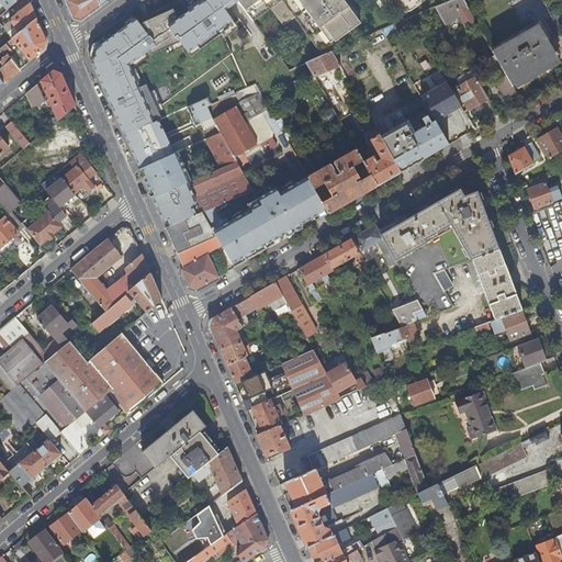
[(0,0),(0,3),(2,2),(8,9),(19,0),(0,0)]
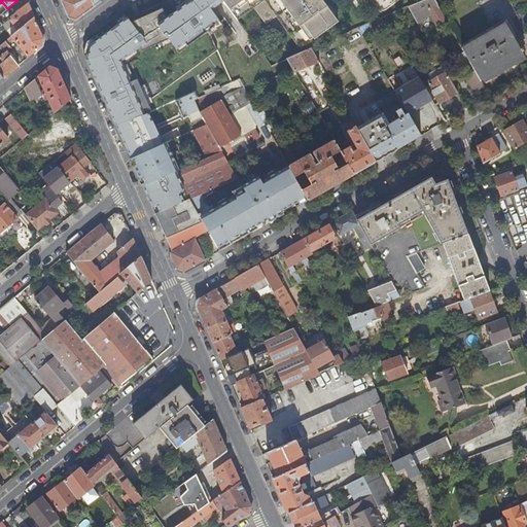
[(76,20),(101,1),(100,0),(61,0),(63,4),(69,19),(76,20)]
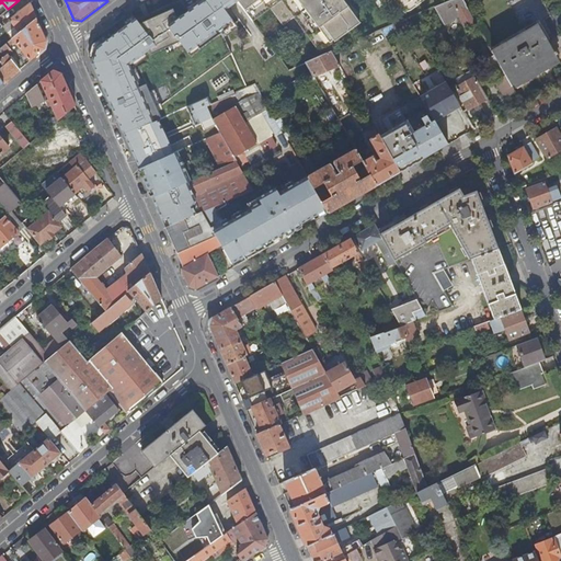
[(224,11),(237,0),(204,0),(176,21),(167,29),(175,42),(187,57),(232,23),(224,11)]
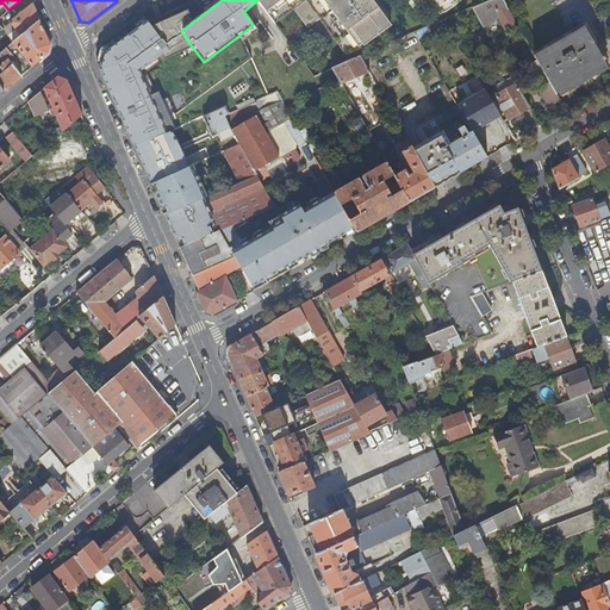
[(257,0),(261,5),(273,20),(292,7),(309,29),(324,31),(328,27),(306,0),(257,0)]
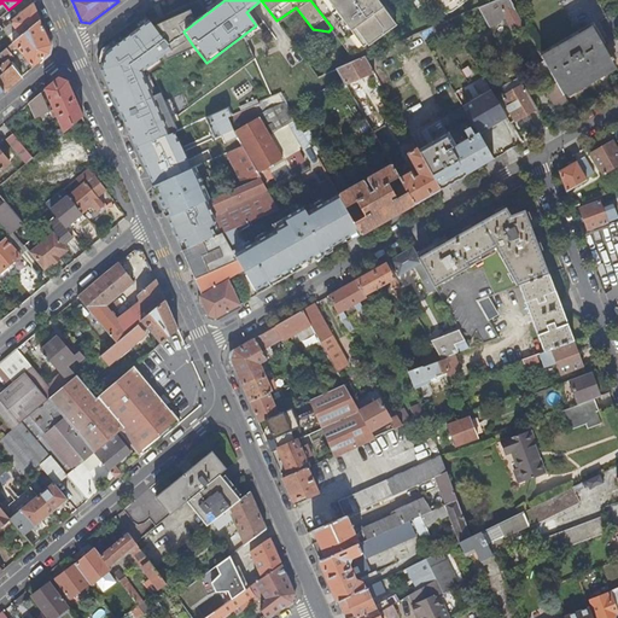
[(359,0),(310,0),(332,28),(350,52),(365,46),(385,33),(383,28),(378,24),(375,21),(359,0)]
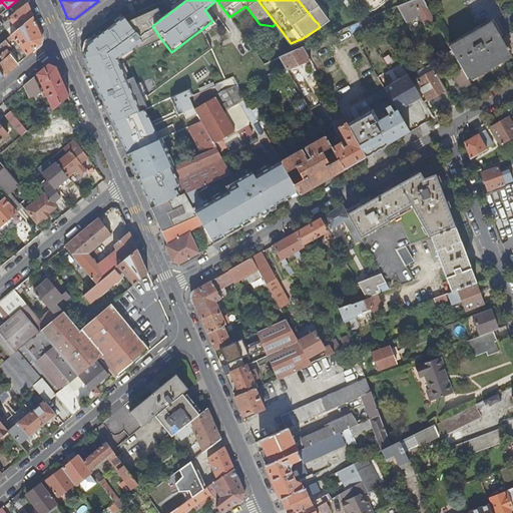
[(314,20),(318,23),(320,27),(330,20),(326,14),(330,12),(323,2),(321,0),(298,0),(312,17),(314,20)]
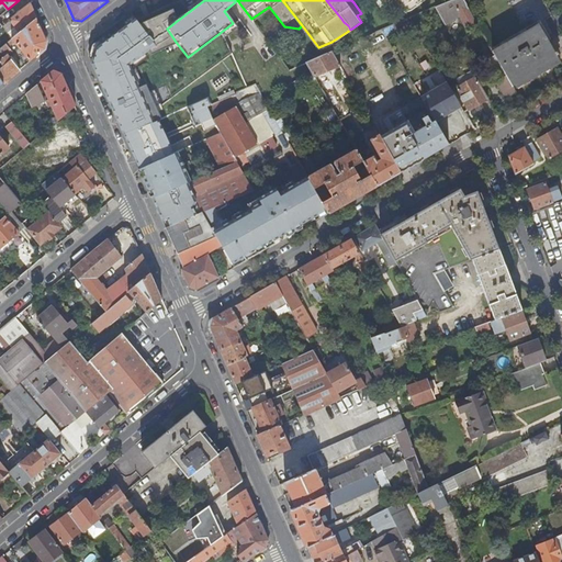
[(377,0),(375,1),(380,7),(389,0),(396,0),(405,13),(413,9),(419,4),(425,0),(377,0)]
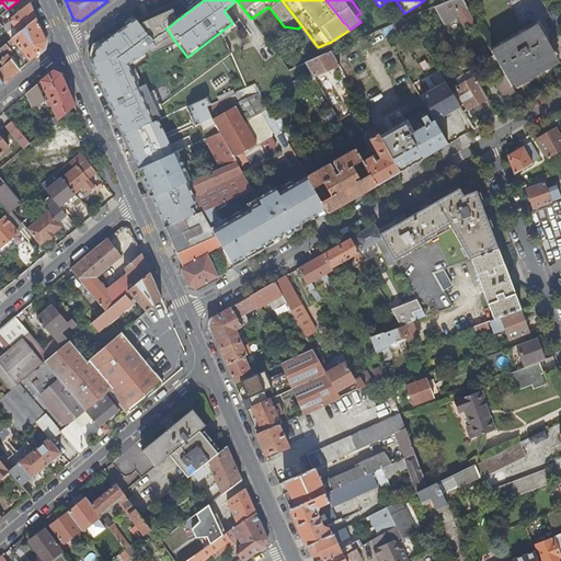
[(449,0),(435,7),(445,24),(458,15),(465,27),(476,22),(462,0),(449,0)]
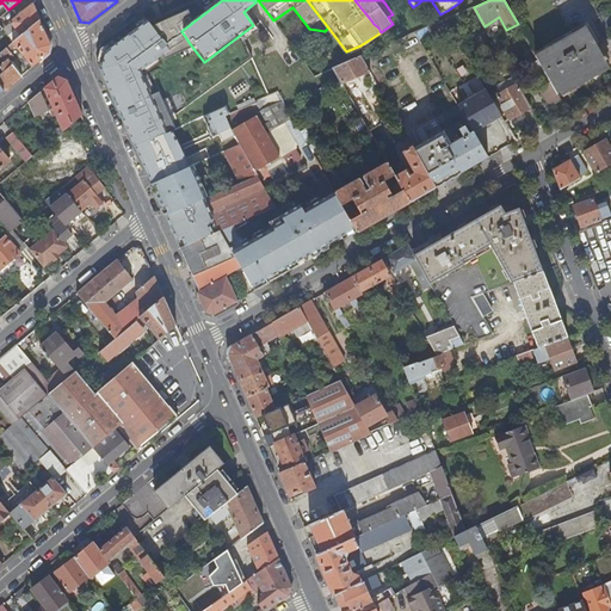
[(41,20),(34,5),(12,22),(18,30),(11,36),(16,42),(41,20)]
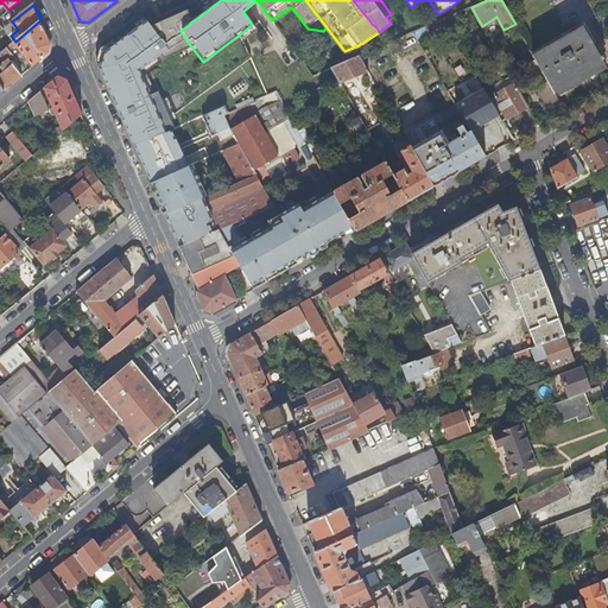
[(187,11),(150,27),(168,51),(160,56),(162,59),(190,45),(181,31),(191,23),(187,11)]
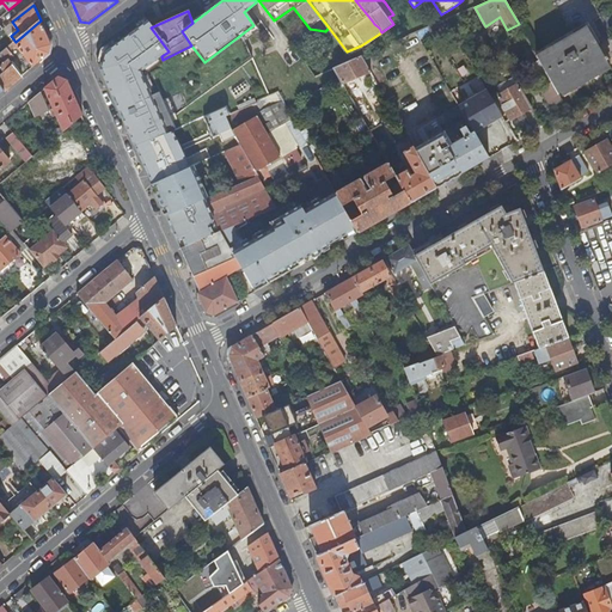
[(601,20),(609,35),(611,34),(611,26),(609,17),(601,20)]
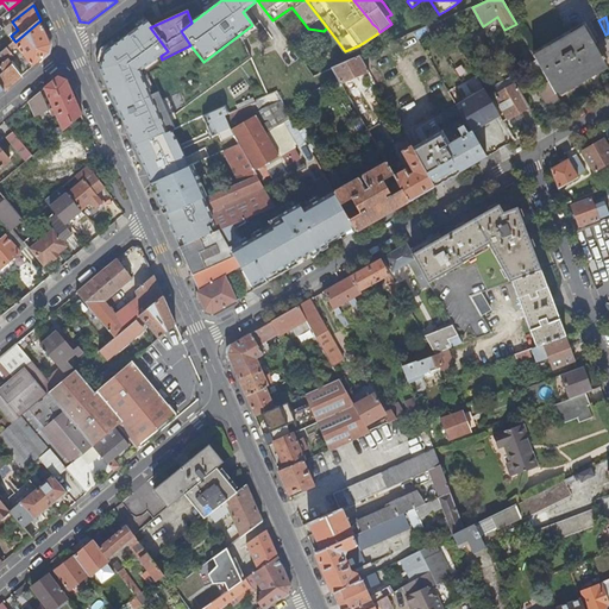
[(41,20),(16,42),(0,54),(0,67),(4,71),(0,74),(0,82),(5,90),(23,76),(8,60),(13,56),(10,51),(17,45),(33,67),(50,54),(51,45),(46,35),(41,20)]
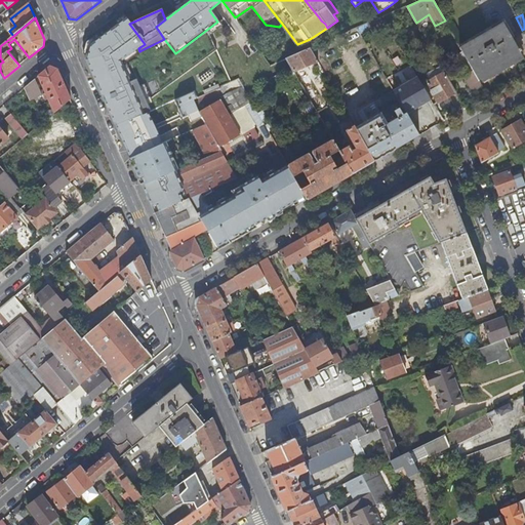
[(129,24),(125,18),(88,47),(85,59),(115,125),(140,114),(116,64),(138,48),(145,44),(129,24)]
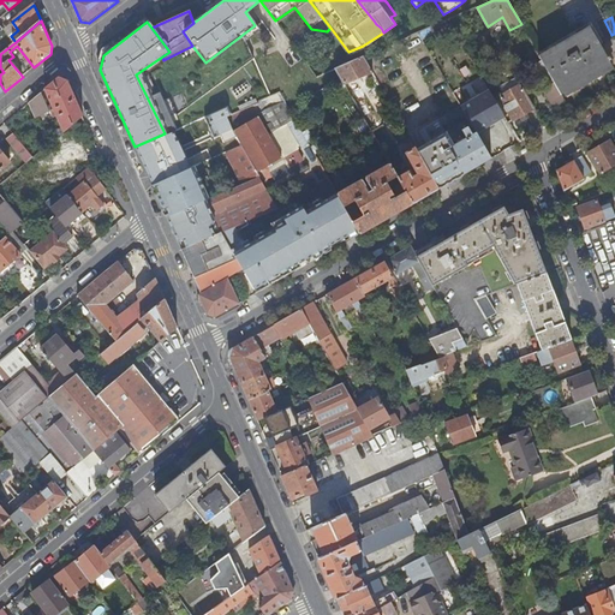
[(538,54),(554,82),(561,94),(611,65),(609,60),(611,59),(609,57),(608,58),(590,25),(538,54)]
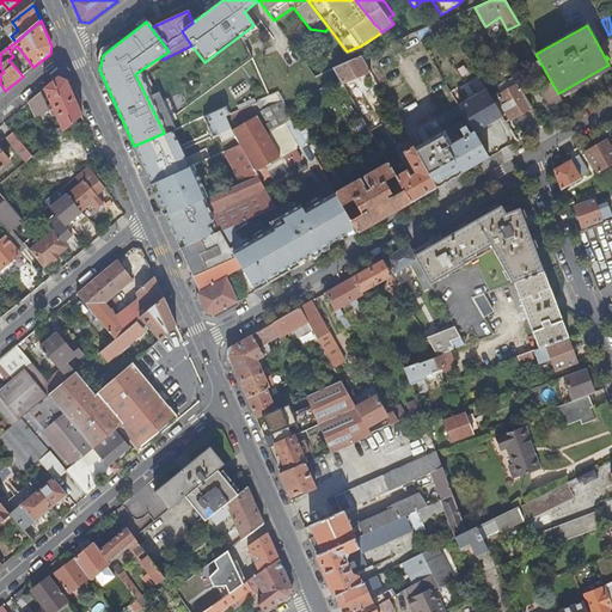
[(342,83),(371,72),(361,55),(352,59),(334,67),(338,74),(340,78),(342,83)]
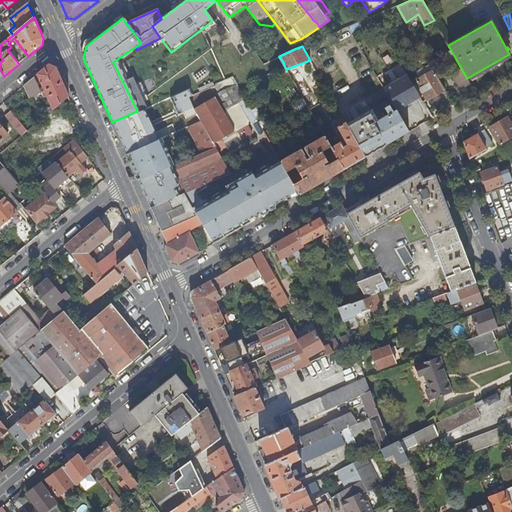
[(34,77),(24,86),(29,98),(38,94),(41,100),(47,97),(51,107),(45,109),(40,113),(44,117),(56,107),(69,96),(61,78),(56,66),(49,64),(37,74),(45,91),(41,92),(34,77)]
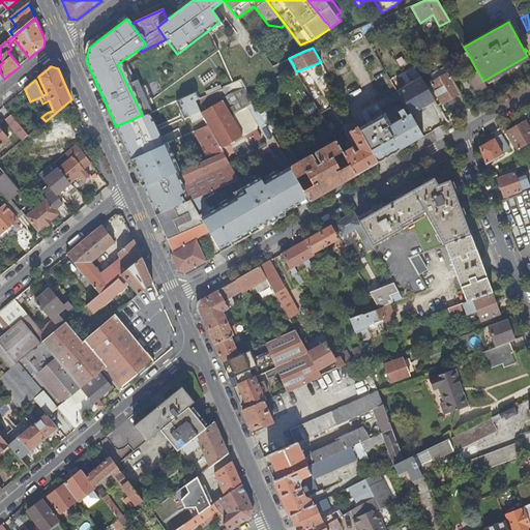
[(483,91),(488,88),(483,81),(477,70),(468,77),(475,89),(483,91)]
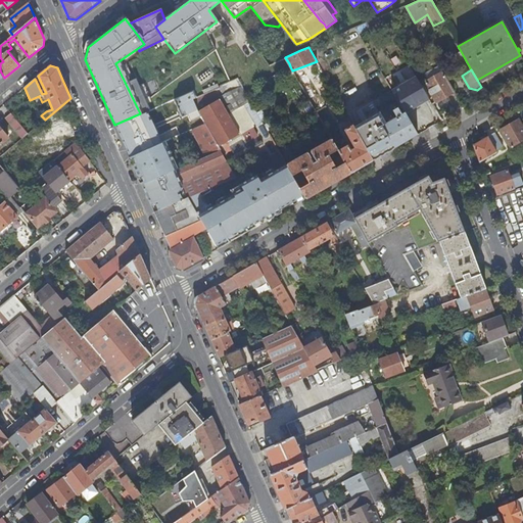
[(436,101),(454,91),(442,72),(425,82),(436,101)]
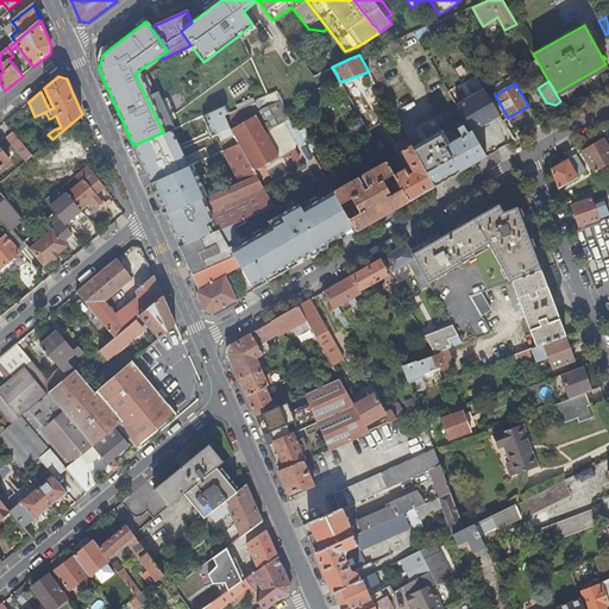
[(452,98),(459,94),(454,86),(447,90),(452,98)]
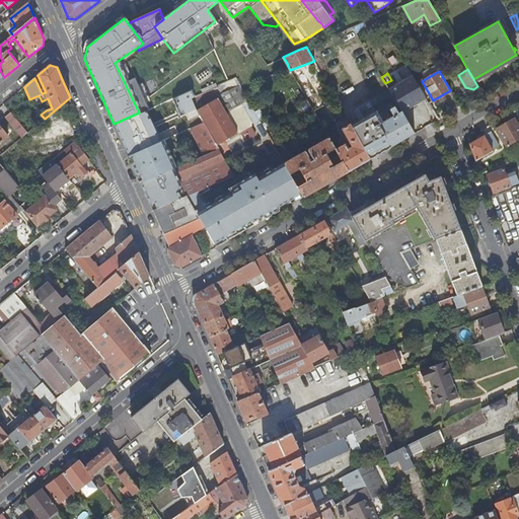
[(235,78),(212,88),(218,98),(222,105),(226,113),(237,131),(253,122),(254,123),(260,120),(243,91),(235,78)]
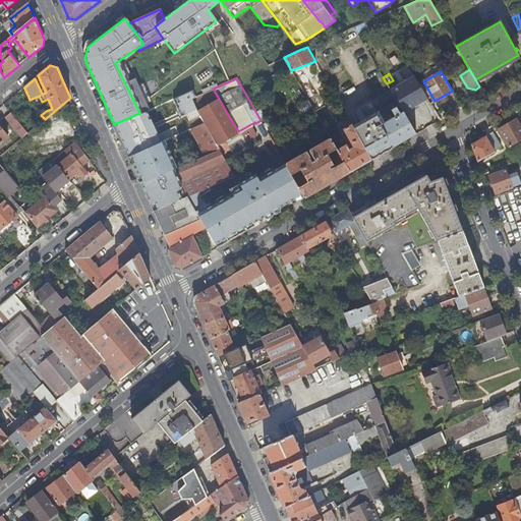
[(408,98),(422,90),(415,78),(401,87),(401,85),(398,88),(394,79),(393,80),(387,83),(403,111),(411,124),(420,119),(415,110),(411,104),(408,98)]
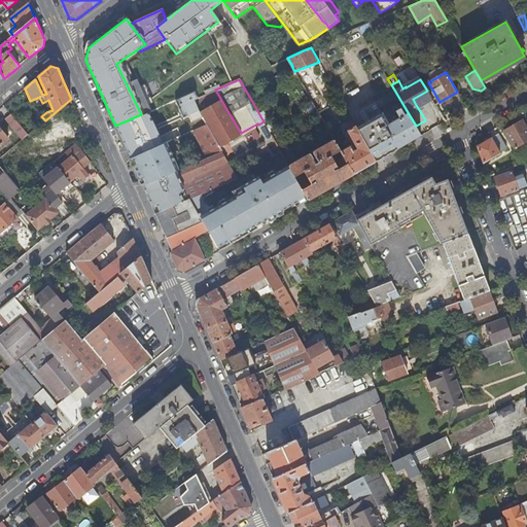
[(221,100),(215,90),(197,98),(192,100),(201,114),(206,124),(218,145),(219,145),(200,112),(221,100)]
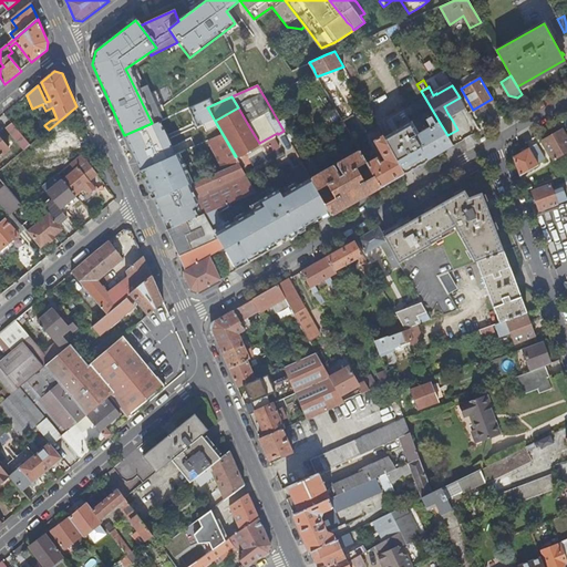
[(208,99),(193,105),(197,116),(195,121),(199,121),(202,129),(216,123),(207,107),(212,105),(208,99)]
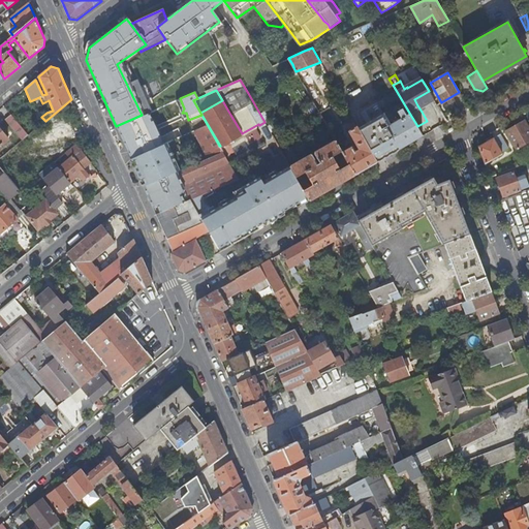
[(71,99),(58,111),(69,136),(83,125),(80,118),(71,99)]
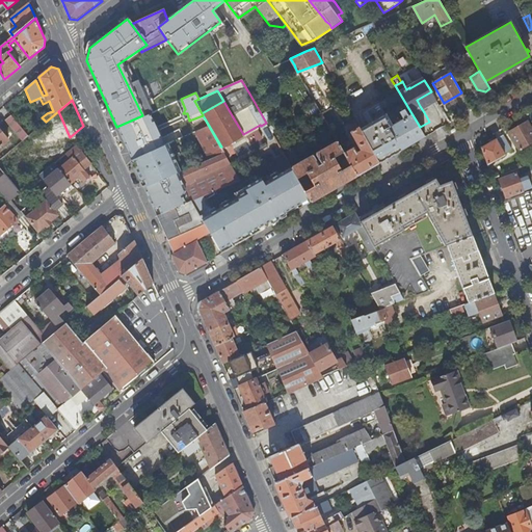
[(235,151),(234,149),(230,142),(243,134),(232,115),(228,108),(223,101),(202,113),(221,147),(220,147),(223,152),(225,156),(235,151)]
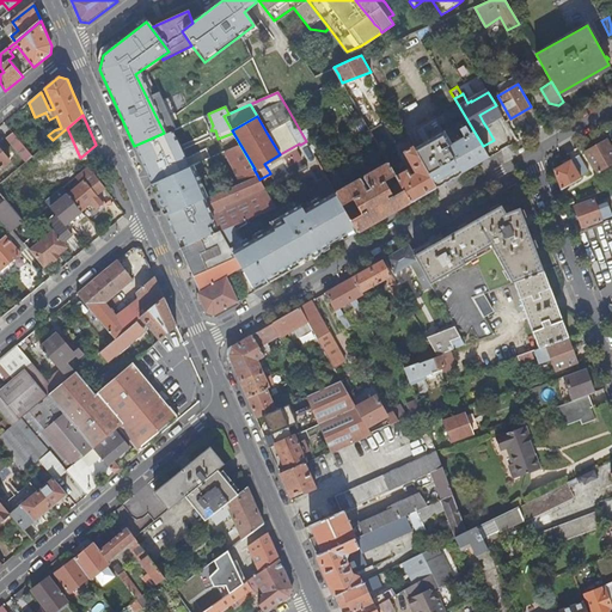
[(477,164),(489,157),(473,130),(470,133),(466,124),(459,128),(464,136),(451,144),(436,117),(417,128),(423,141),(418,145),(414,147),(436,188),(441,184),(451,179),(477,164)]
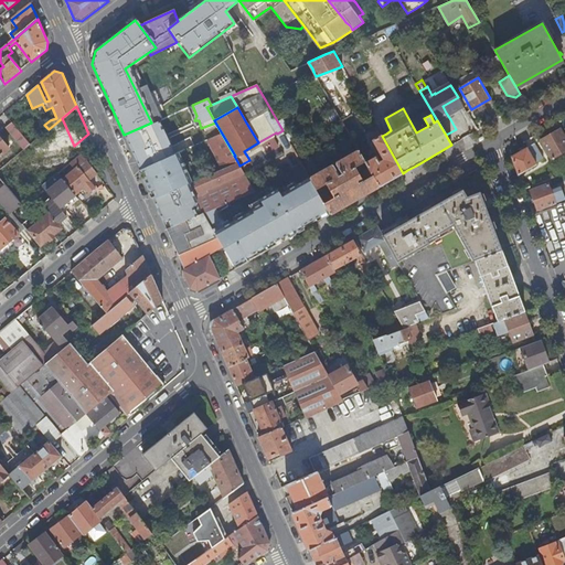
[(131,151),(139,169),(142,168),(168,157),(164,149),(159,151),(151,134),(157,131),(170,126),(167,116),(152,123),(151,123),(137,129),(124,135),(131,151)]
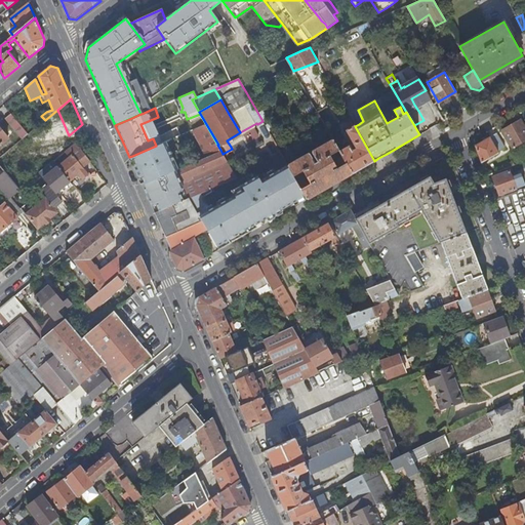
[(29,134),(10,113),(4,118),(23,139),(29,134)]
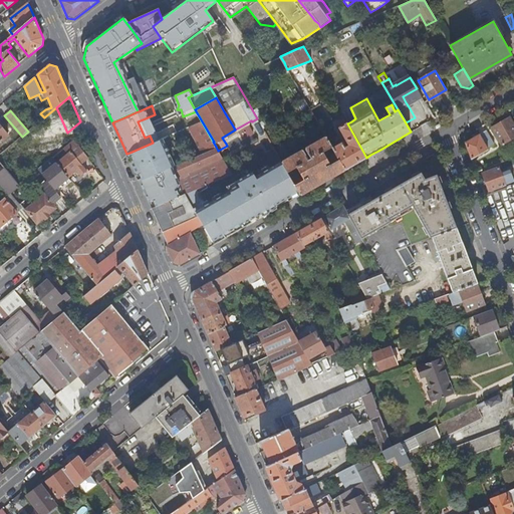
[(201,120),(196,111),(183,116),(185,120),(176,124),(179,131),(189,125),(201,120)]
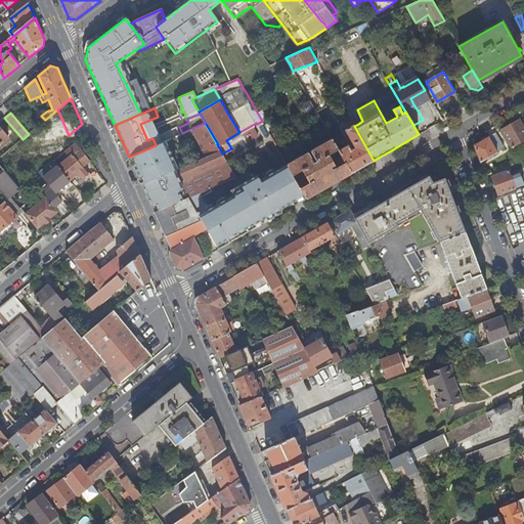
[(363,166),(374,161),(354,126),(351,120),(343,125),(355,147),(351,149),(348,144),(338,150),(341,156),(351,173),(363,166)]
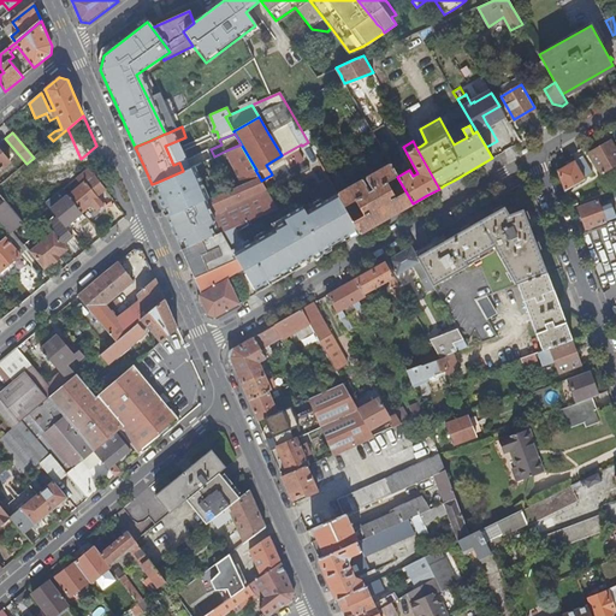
[(615,152),(610,141),(590,153),(600,175),(615,165),(615,152)]
